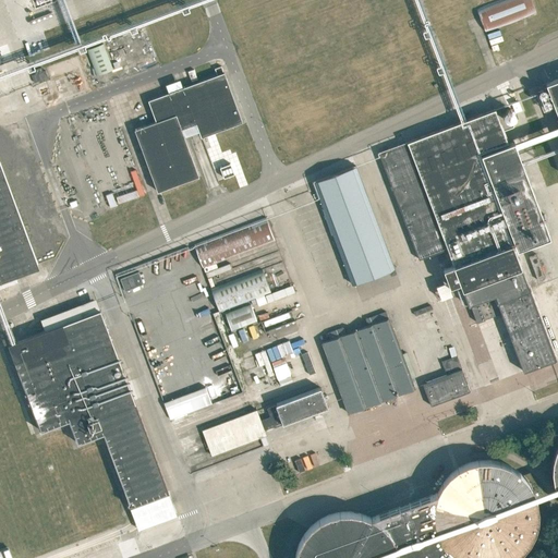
[(506,0),(478,11),(486,32),(536,12),(531,0),(506,0)]
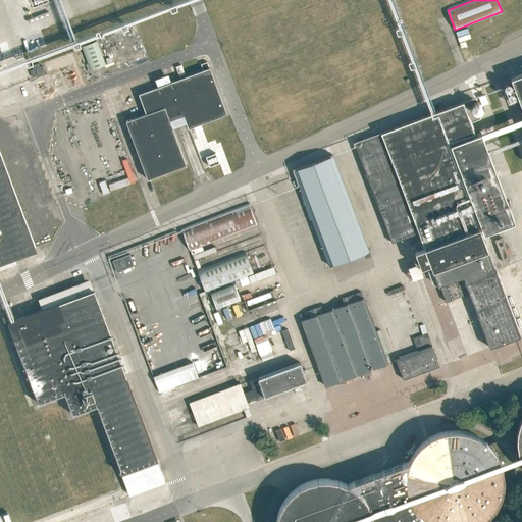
[(82,47),(91,71),(106,65),(97,42),(82,47)]
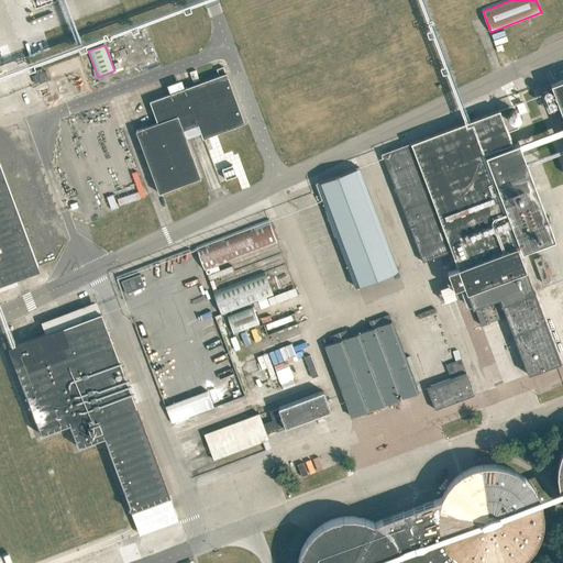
[(151,100),(158,122),(136,130),(159,194),(201,178),(184,129),(199,123),(203,139),(245,123),(228,73),(227,73),(224,66),(218,68),(220,75),(151,100)]
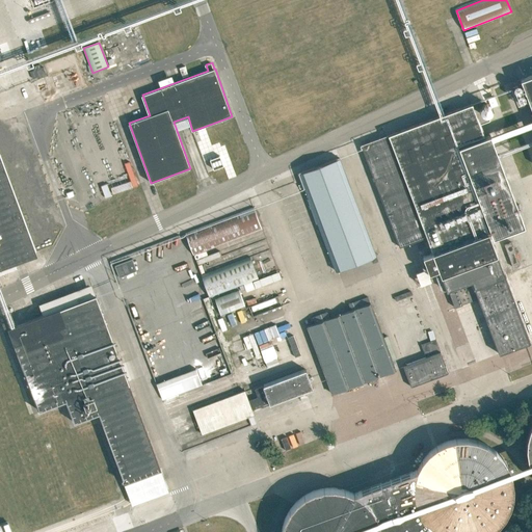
[(32,72),(34,79),(46,75),(43,68),(41,69),(40,65),(33,68),(34,71),(32,72)]
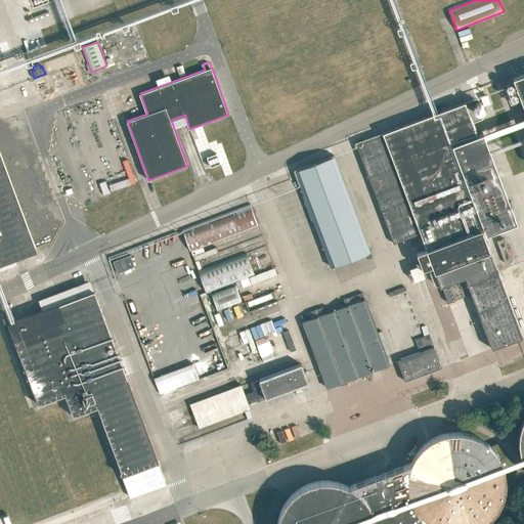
[(523,73),(514,77),(523,103),(523,73)]
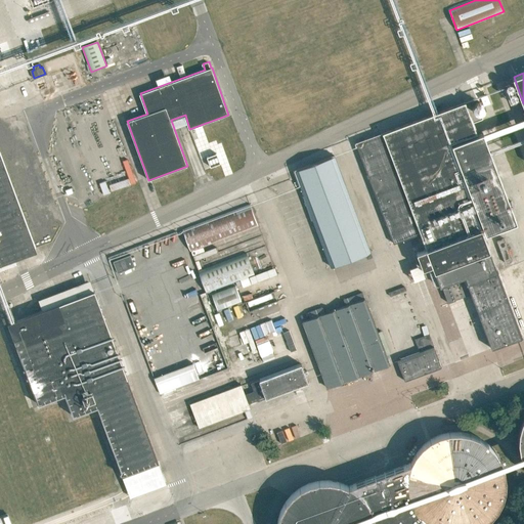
[(153,85),(166,81),(164,74),(150,79),(153,85)]
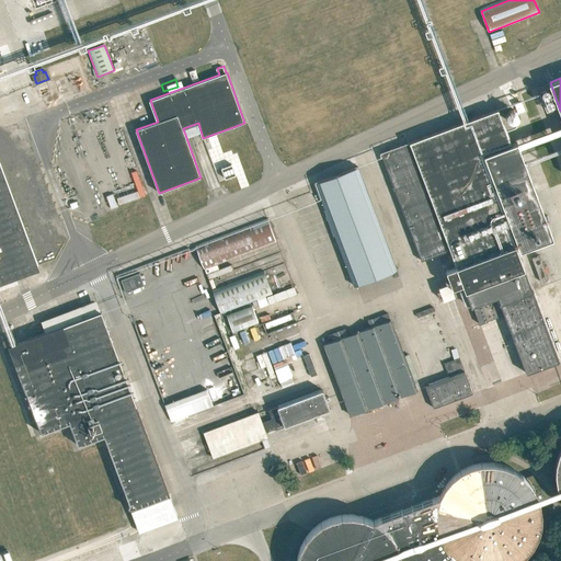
[(422,261),(449,251),(471,308),(497,298),(527,374),(559,362),(516,253),(557,238),(519,142),(513,145),(499,109),(380,153),(422,261)]
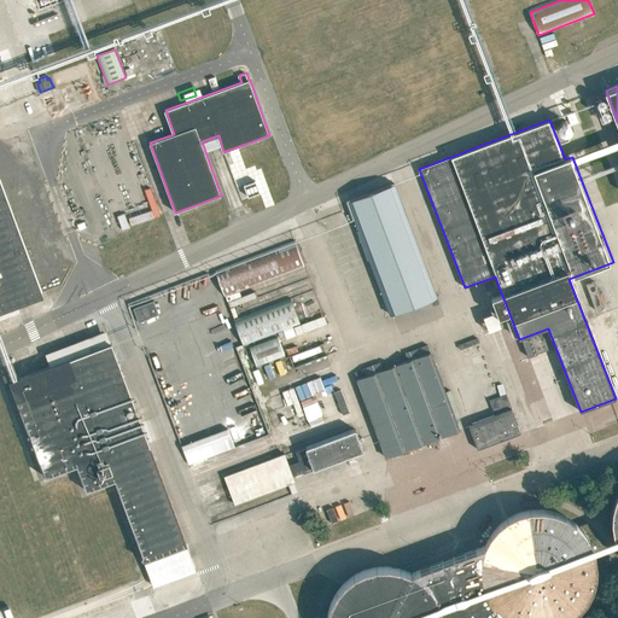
[(0,309),(44,293),(0,175),(0,309)]
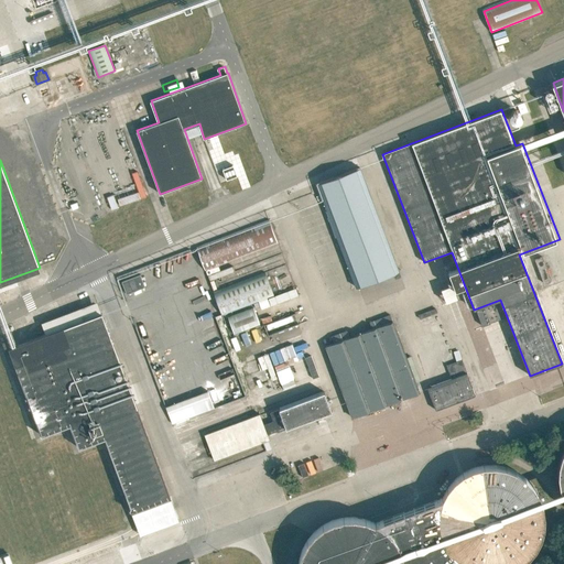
[(317,184),(357,288),(399,272),(359,167),(317,184)]
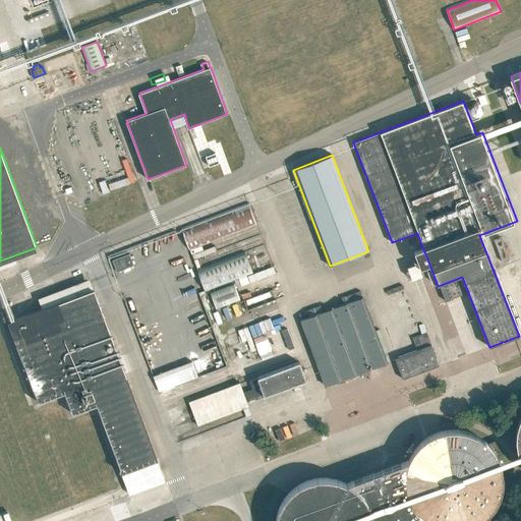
[(124,177),(105,183),(104,179),(97,181),(100,192),(134,182),(127,157),(119,160),(124,177)]
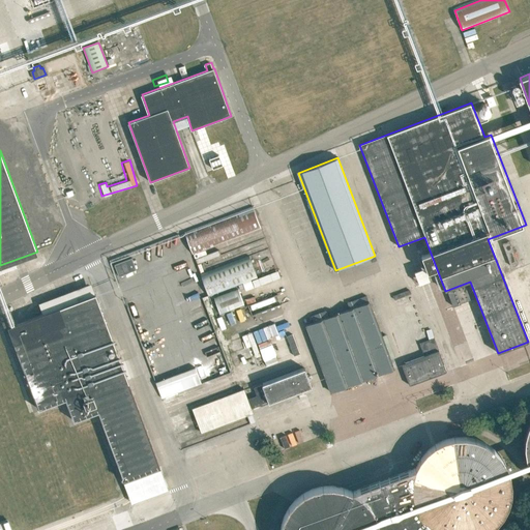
[(65,188),(70,186),(66,173),(60,175),(65,188)]
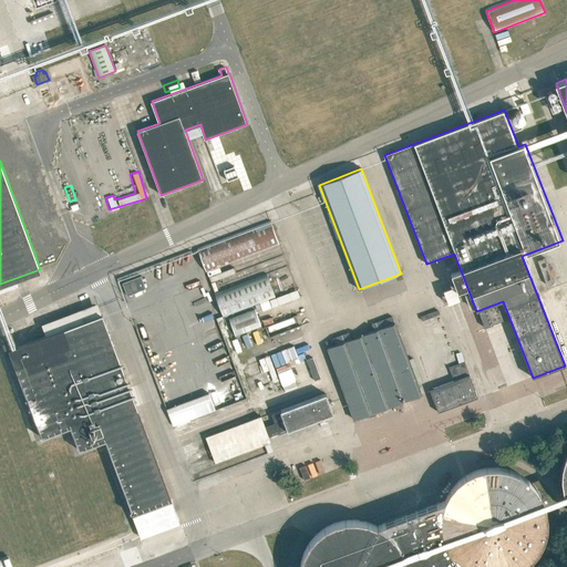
[(274,220),(197,248),(206,271),(282,244),(274,220)]
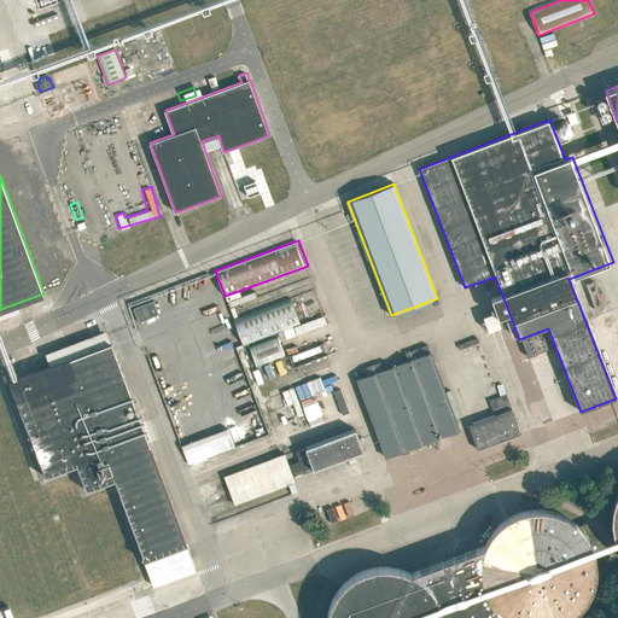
[(586,285),(595,310),(604,308),(594,281),(586,285)]
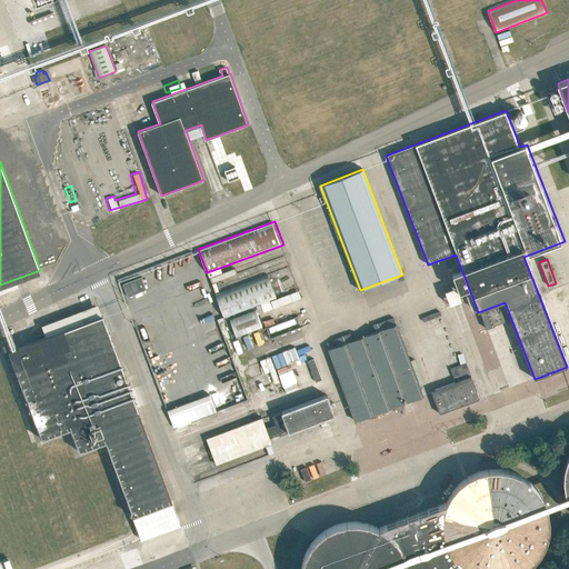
[(220,268),(207,272),(209,278),(221,273),(220,268)]
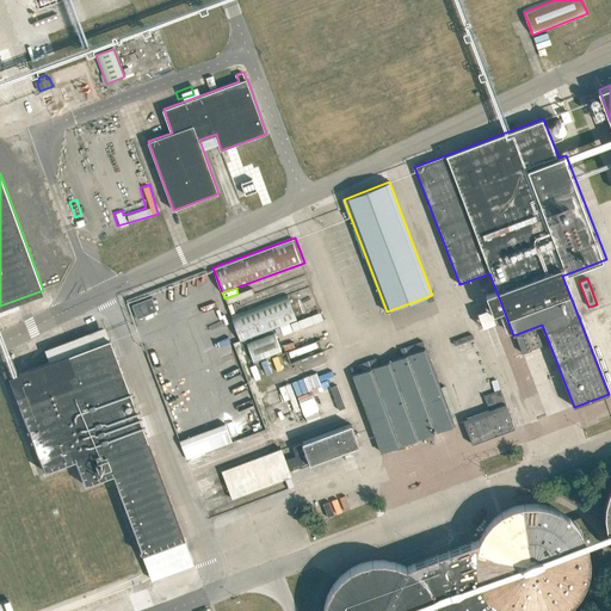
[(254,295),(252,289),(224,298),(227,304),(254,295)]
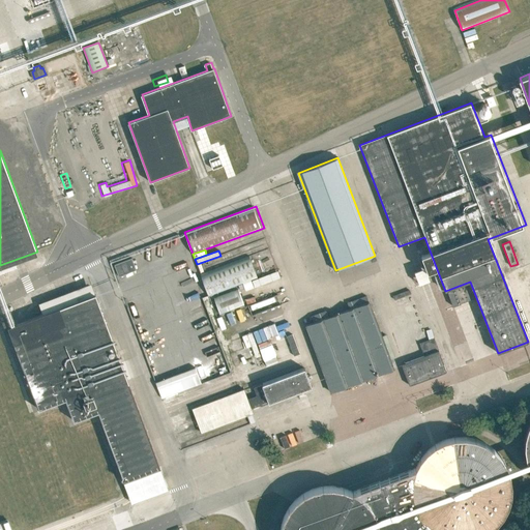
[(249,256),(200,274),(208,296),(258,278),(249,256)]
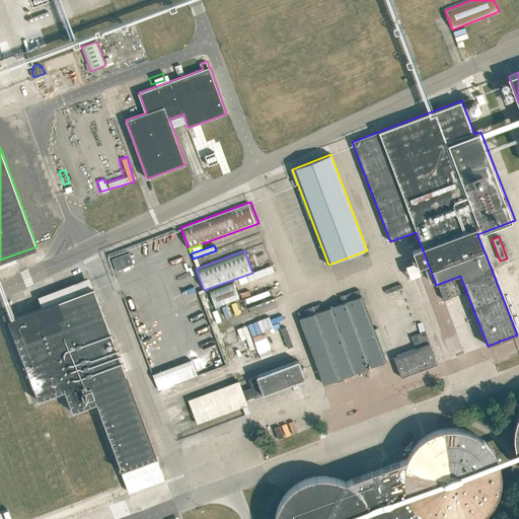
[(129,253),(112,261),(116,271),(133,265),(129,253)]
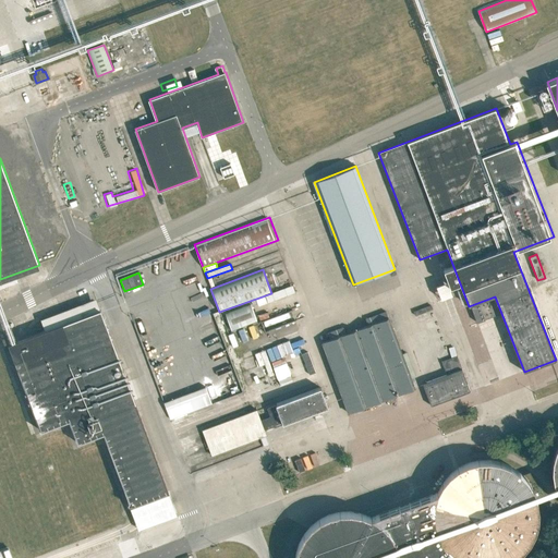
[(268,302),(293,292),(291,287),(266,295),(268,302)]
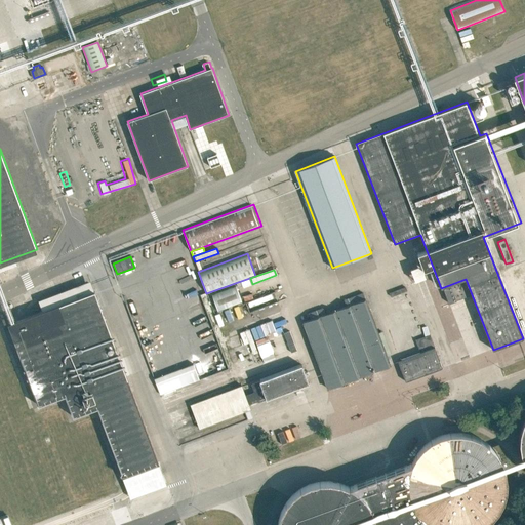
[(443,289),(449,304),(456,301),(472,295),(466,280),(450,286),(450,287),(443,289)]
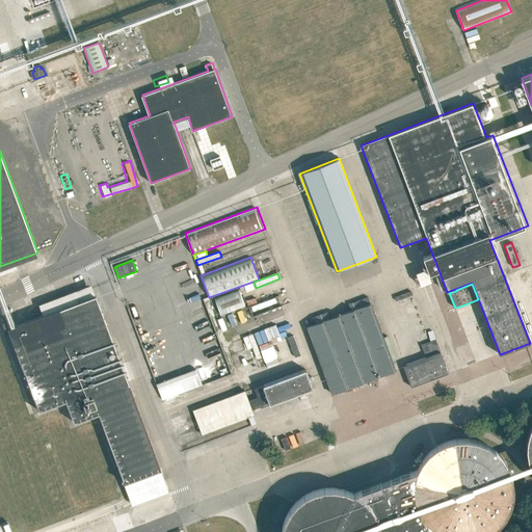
[(220,315),(245,306),(239,290),(215,299),(220,315)]
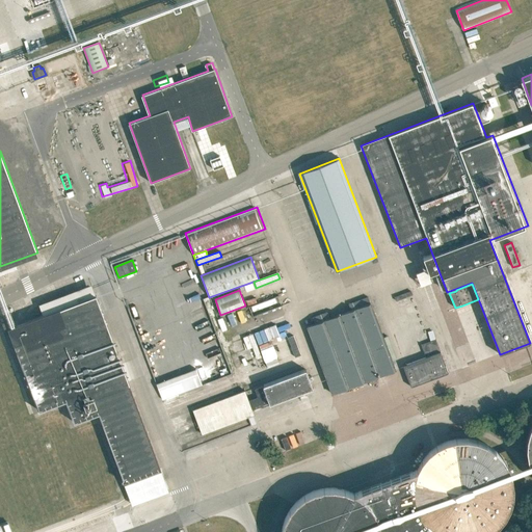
[(411,295),(410,291),(395,297),(396,300),(411,295)]
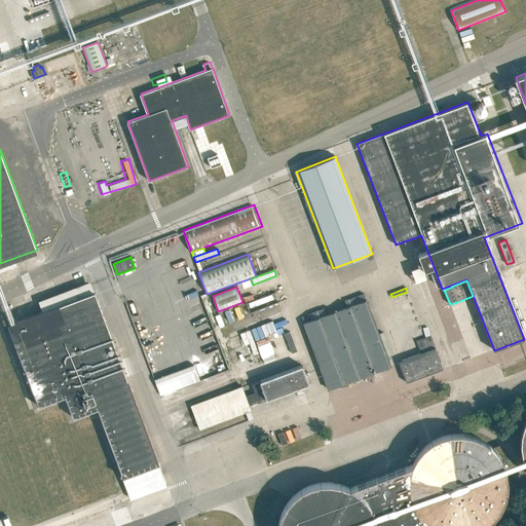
[(96,294),(38,315),(9,326),(39,406),(67,396),(75,417),(101,408),(125,476),(157,464),(96,294)]
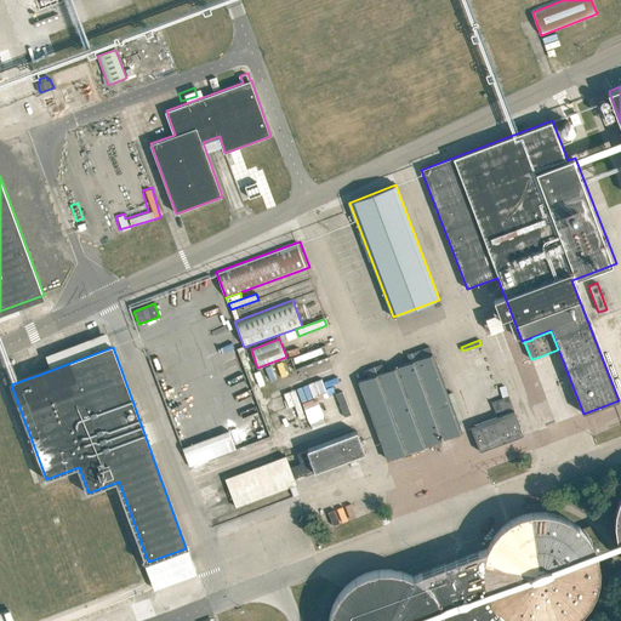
[(410,363),(385,372),(382,365),(365,372),(368,379),(359,382),(388,461),(462,433),(429,348),(406,357),(410,363)]
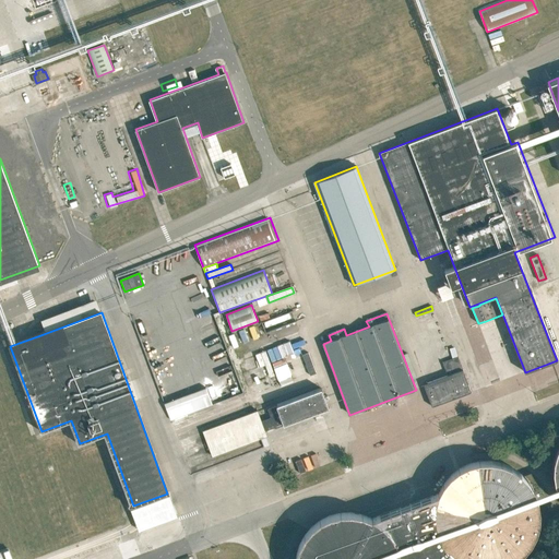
[(270,363),(294,352),(288,340),(264,351),(270,363)]
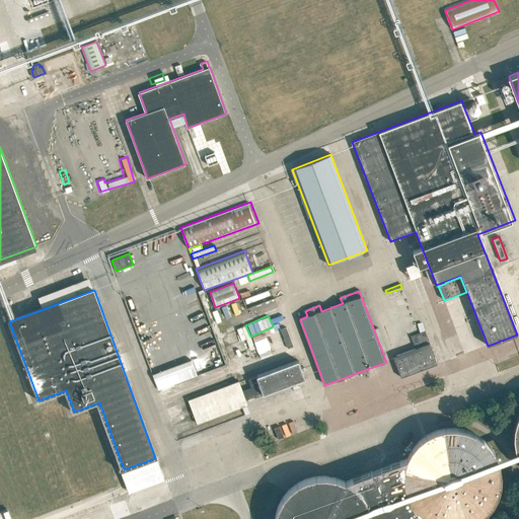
[(282,327),(263,336),(265,343),(285,335),(282,327)]
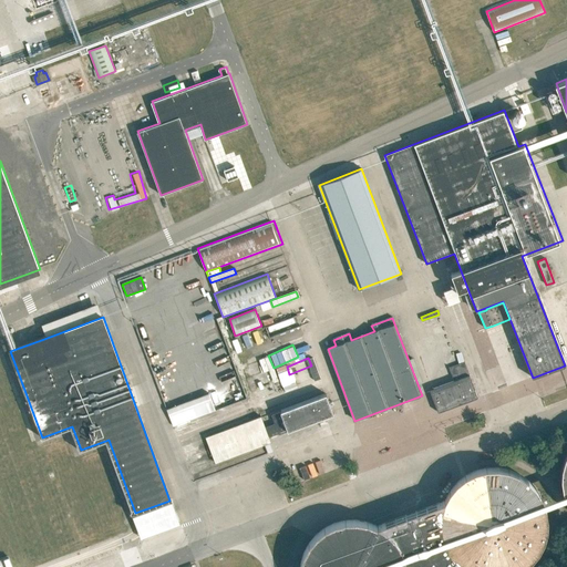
[(429,389),(439,413),(478,398),(465,362),(449,368),(454,380),(429,389)]
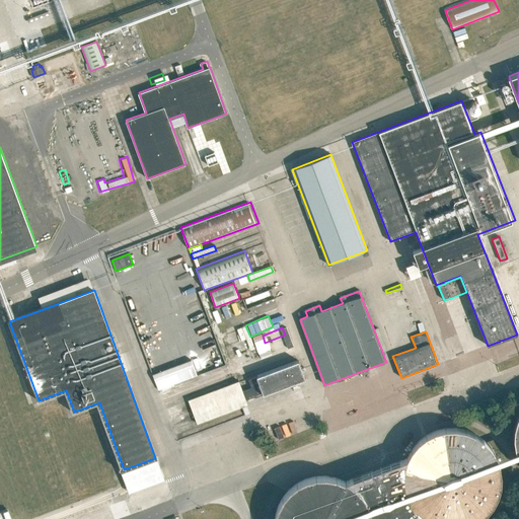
[(152,375),(158,391),(197,377),(191,361),(152,375)]
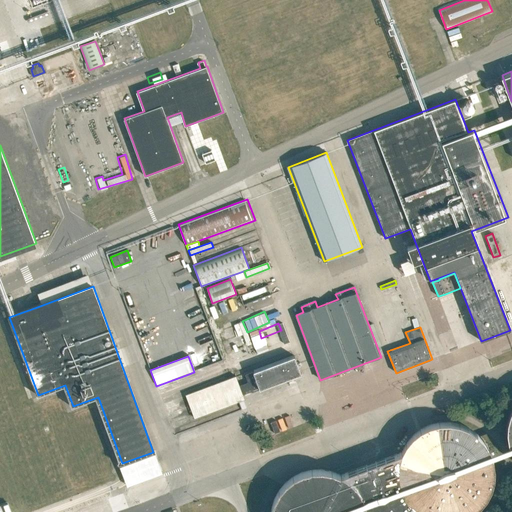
[(246,375),(252,393),(301,375),(295,357),(246,375)]
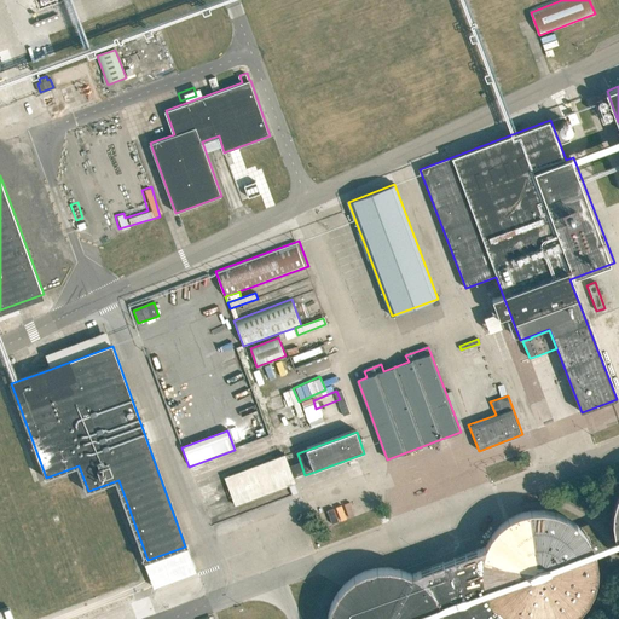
[(285,456),(225,479),(235,507),(296,484),(285,456)]
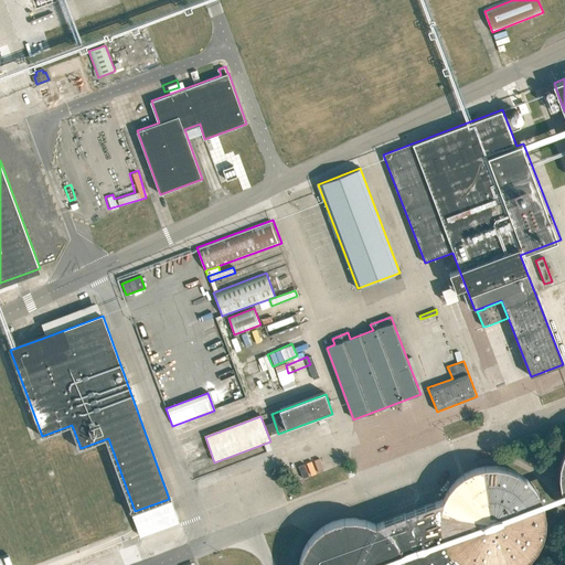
[(292,468),(298,480),(338,466),(336,461),(312,469),(310,461),(292,468)]
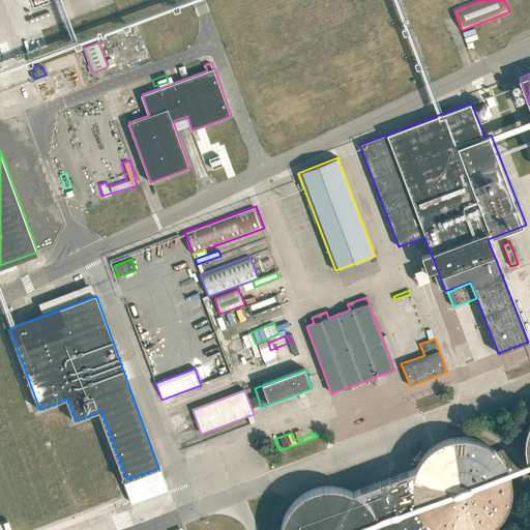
[(415,469),(352,492),(344,489),(334,487),(324,487),(315,489),(305,493),(298,498),(291,504),(286,512),(282,522),(280,529),(420,529),(429,527),(433,529),(489,529),(492,529),(499,522),(505,514),(509,505),(511,496),(511,487),(510,476),(507,468),(502,459),(496,451),(489,446),(479,441),(470,439),(461,438),(451,439),(442,442),(434,446),(425,452),(419,461),(415,469)]
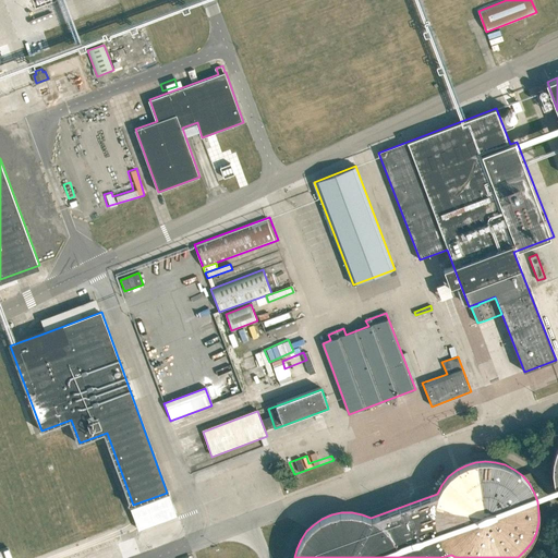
[(377,508),(404,498),(401,490),(374,500),(377,508)]
